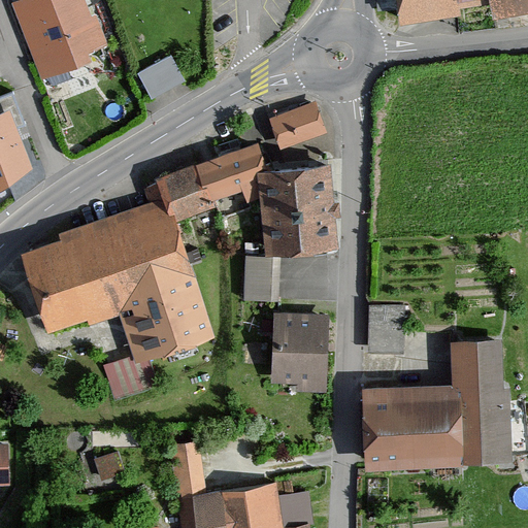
[(84,0),(28,0),(15,5),(43,76),(87,60),(84,52),(101,44),(84,0)]
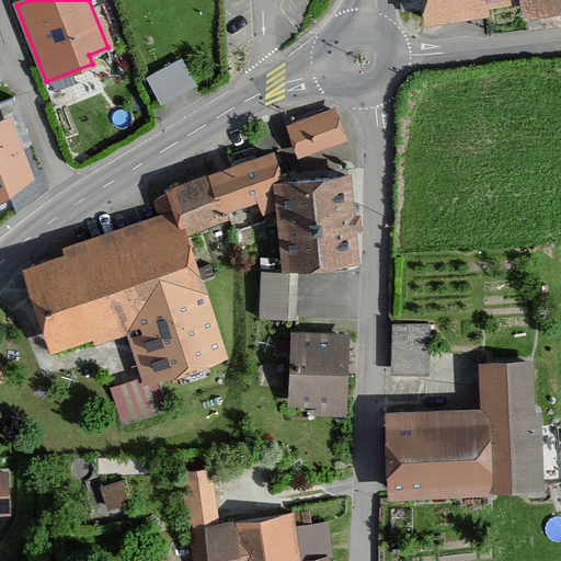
[(560,0),(425,0),(427,21),(484,12),(483,6),(517,0),(524,0),(528,11),(560,6),(560,0)]
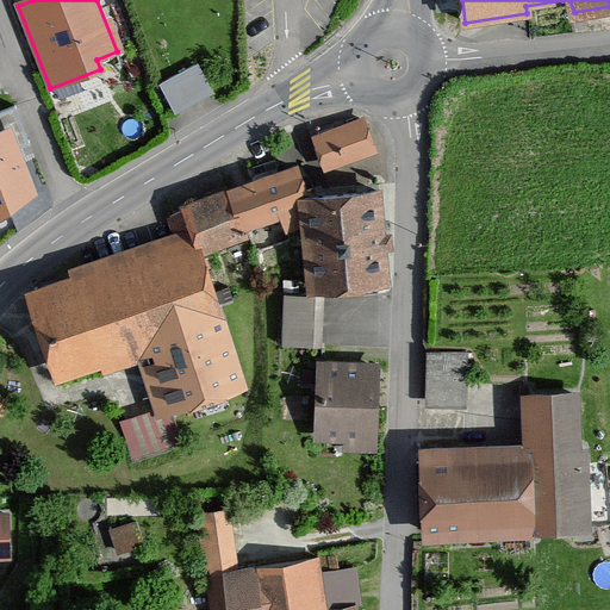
[(179,105),(218,83),(201,54),(162,75),(179,105)]
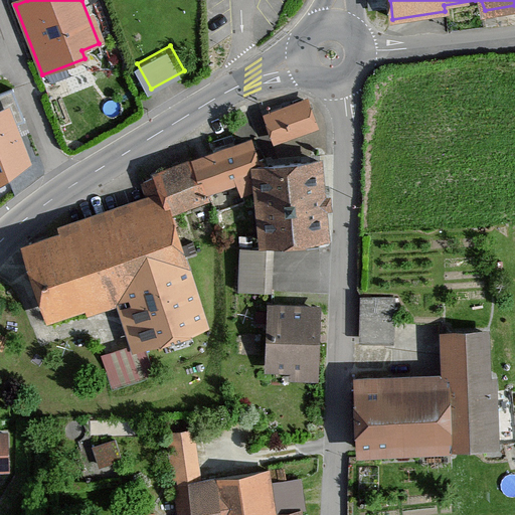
[(13,91),(0,96),(0,182),(28,164),(14,126),(25,122),(13,91)]
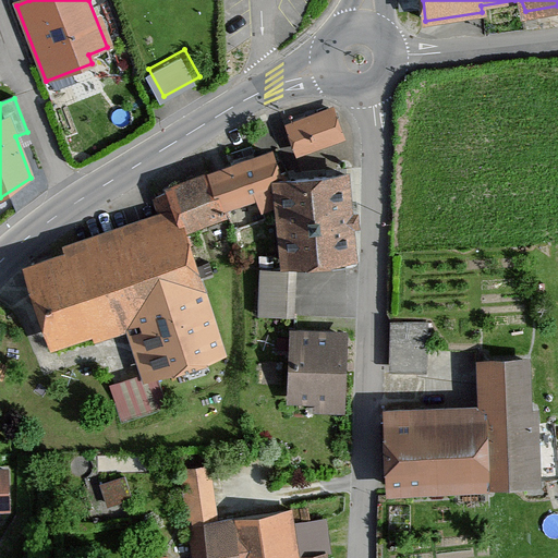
[(331,108),(280,126),(293,164),(344,145),(331,108)]
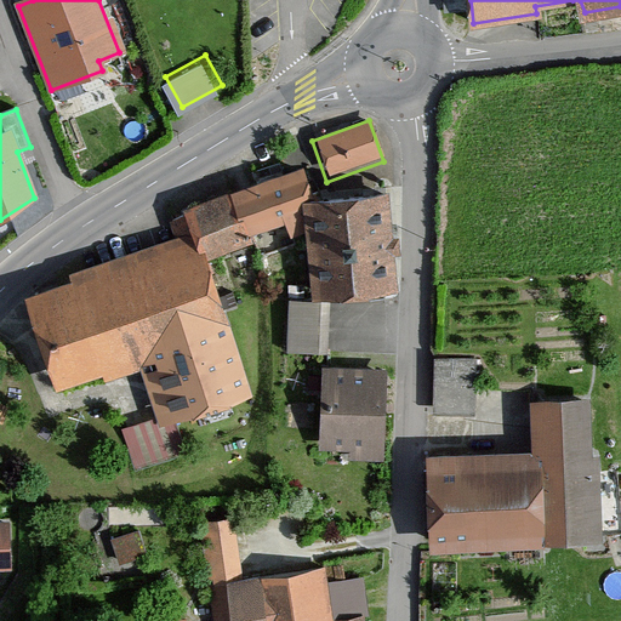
[(303,169),(183,210),(191,235),(199,261),(212,257),(243,249),(248,240),(283,227),(290,244),(296,237),(302,222),(302,201),(311,200),(303,169)]
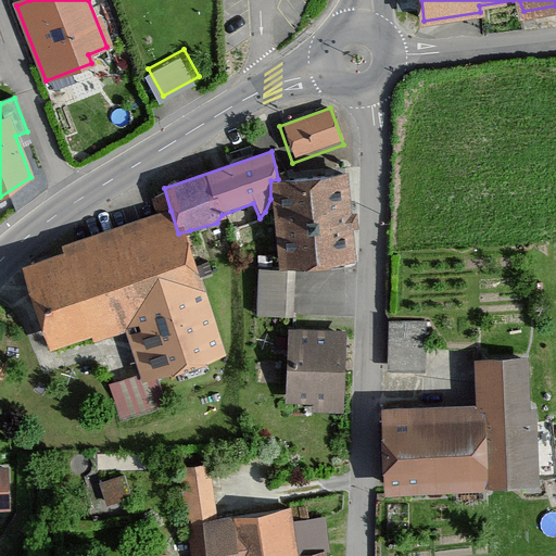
[(344,176),(272,181),(278,272),(351,266),(344,176)]
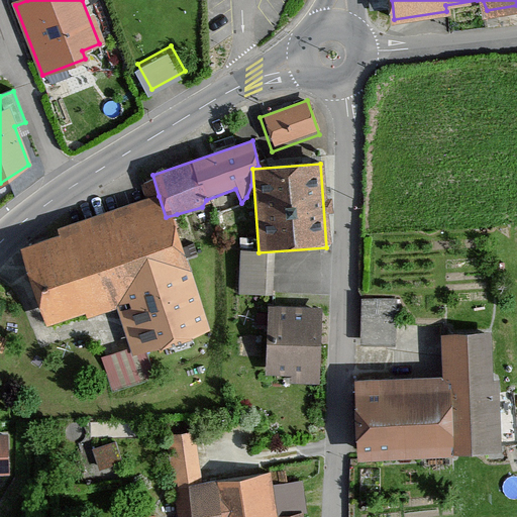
[(59,235),(21,247),(47,329),(117,307),(133,359),(209,333),(177,214),(166,217),(159,196),(57,229),(59,235)]
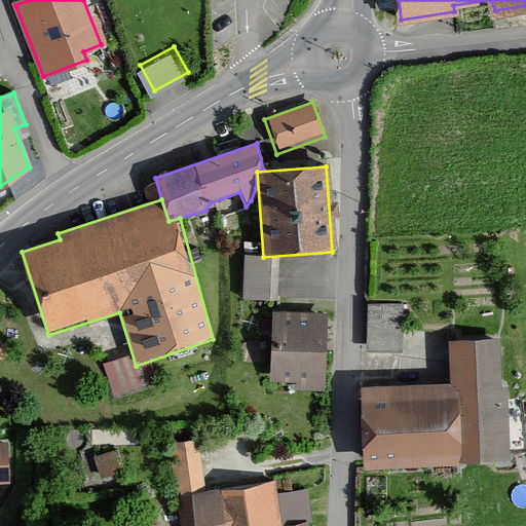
[(274,259),(245,258),(243,301),(272,302),(274,259)]
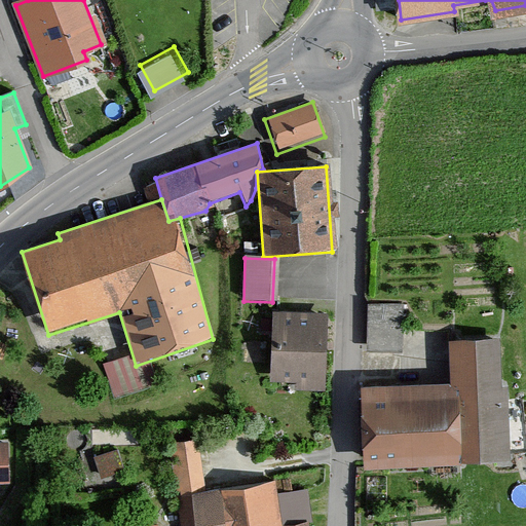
[(363,310),(363,357),(404,357),(404,310),(363,310)]
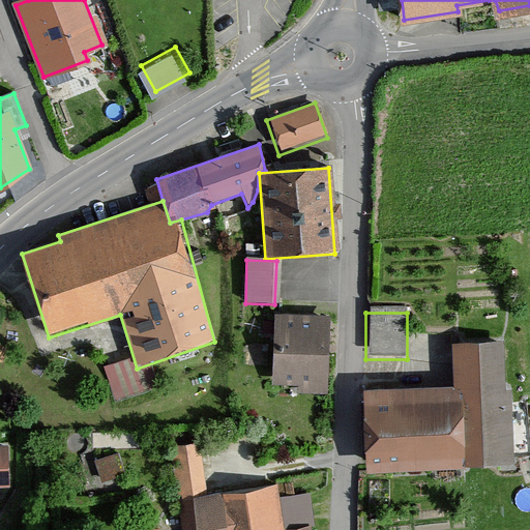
[(331,317),(272,315),(270,386),(301,387),(300,398),(322,399),(322,389),(329,389),(331,317)]
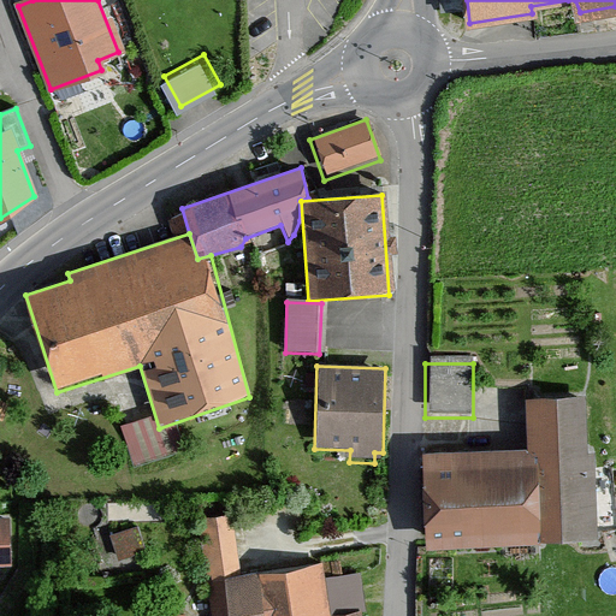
[(592,545),(588,401),(523,402),(525,450),(426,451),(427,549),(592,545)]
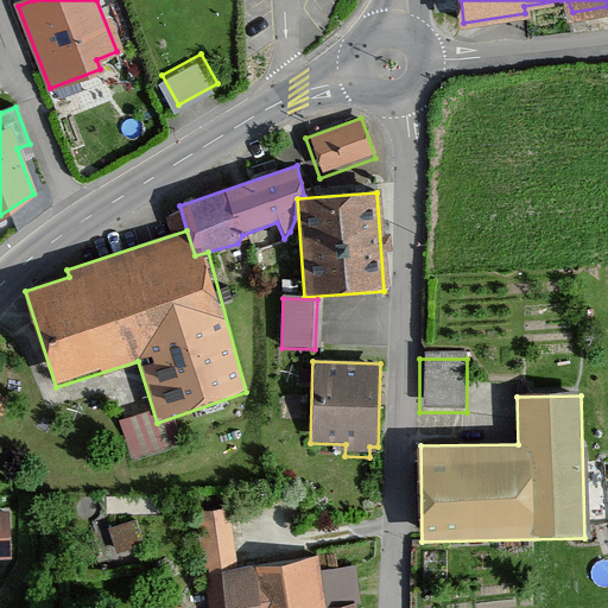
[(236,565),(228,510),(190,514),(198,571),(236,565)]
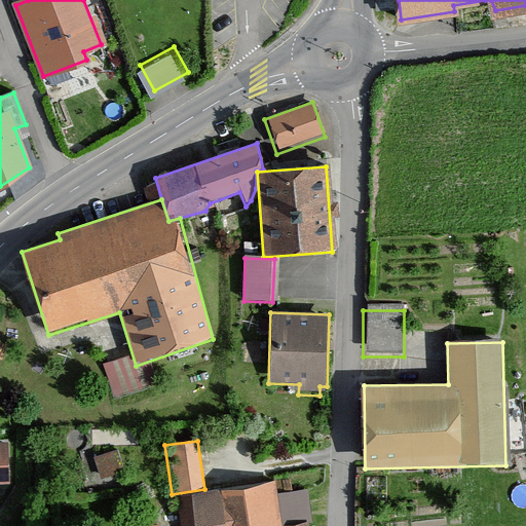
[(122,472),(116,452),(96,458),(102,478),(122,472)]
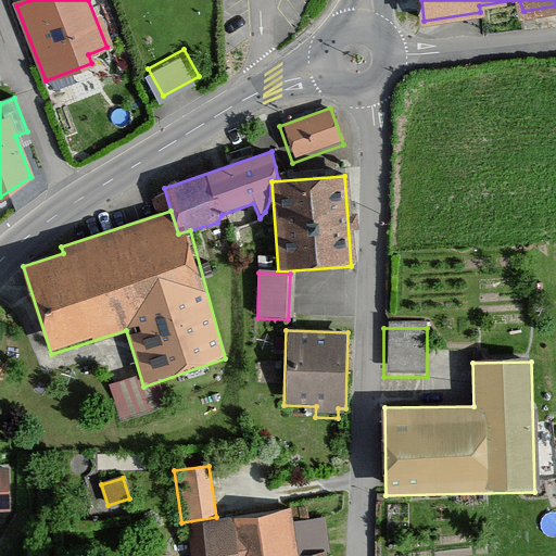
[(238,555),(295,555),(289,512),(232,521),(238,555)]
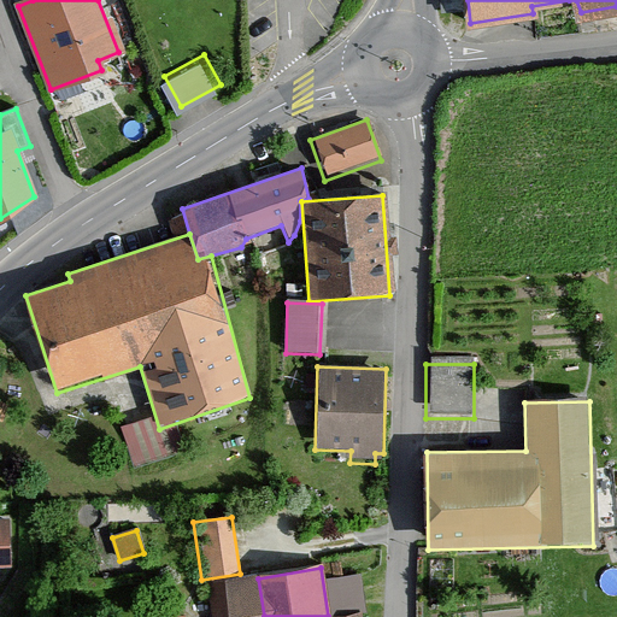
[(207,616),(264,616),(258,579),(203,589),(207,616)]
